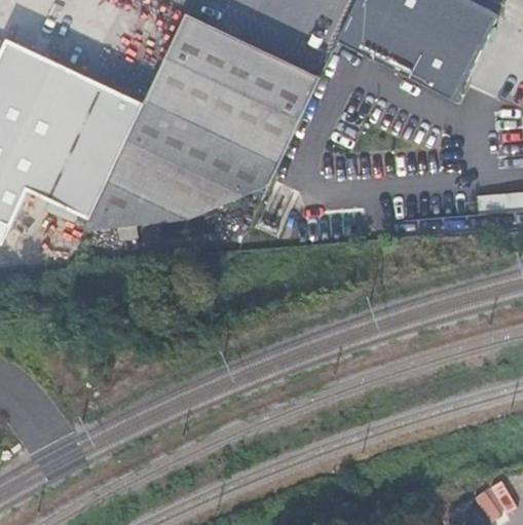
[(455,102),(500,8),(481,0),(360,0),(338,45),(455,102)]
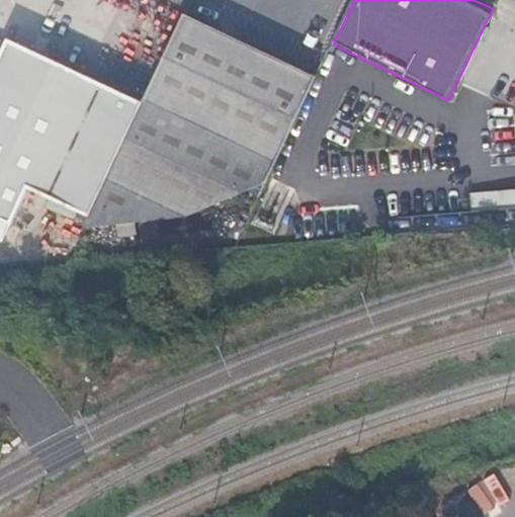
[(182,15),(142,101),(88,213),(81,229),(180,216),(261,184),(313,76),(182,15)]
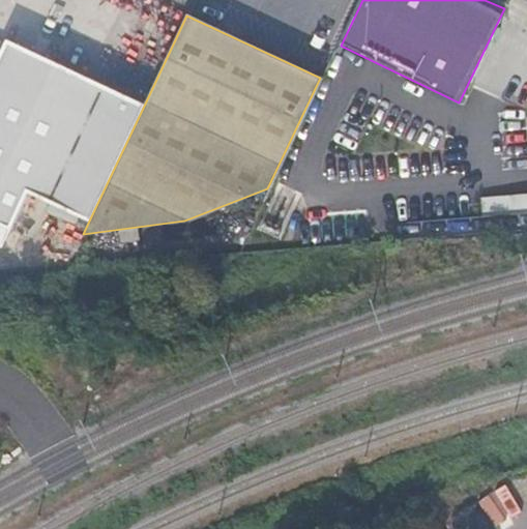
[(0,224),(10,229),(29,189),(90,218),(145,104),(5,38),(0,50),(0,224)]
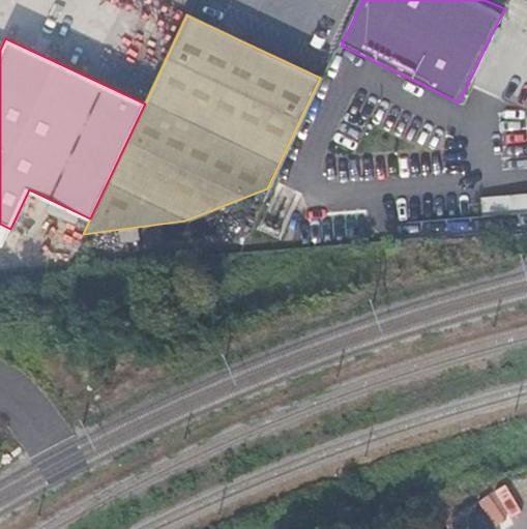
[(0,243),(1,244),(2,244),(10,229),(0,224),(0,243)]
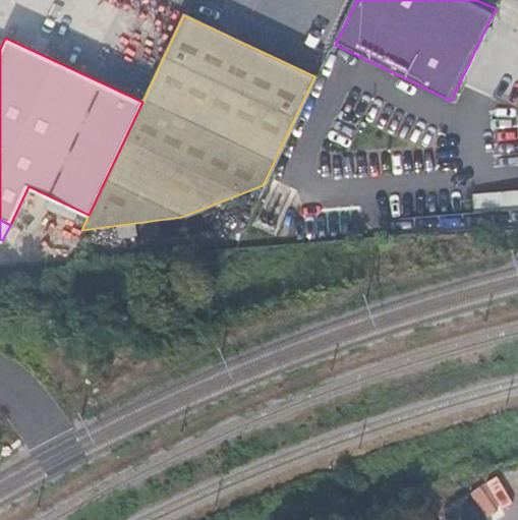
[(517,401),(509,404),(512,414),(517,412),(517,401)]
